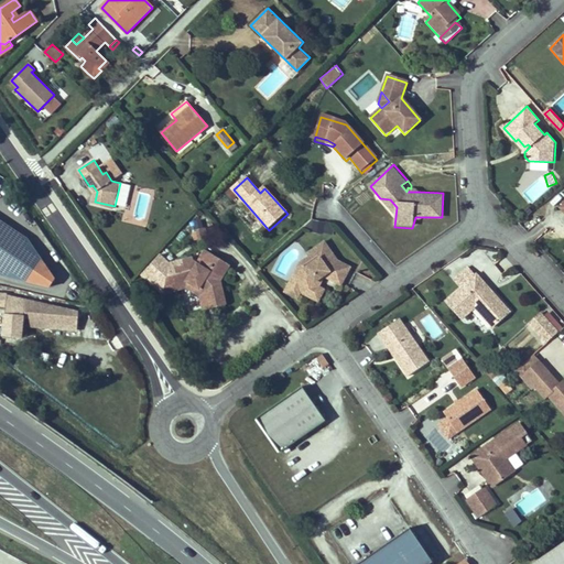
[(380,198),(396,217),(397,207),(390,199),(380,198)]
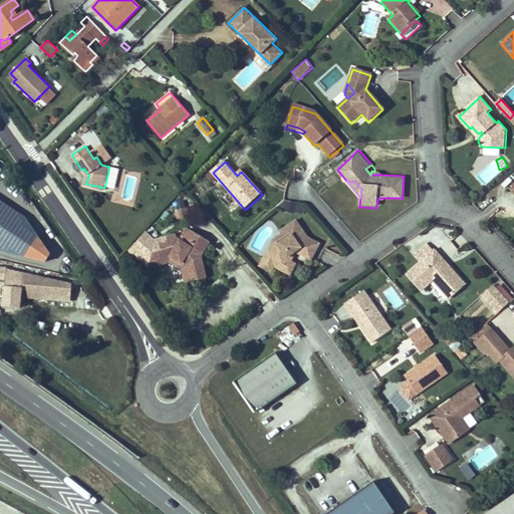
[(38,235),(25,217),(0,200),(0,248),(2,250),(23,255),(45,260),(50,253),(38,235)]
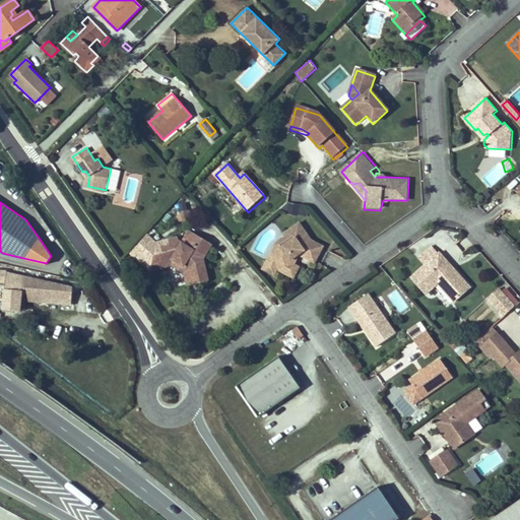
[(193,210),(180,211),(181,220),(194,219),(193,210)]
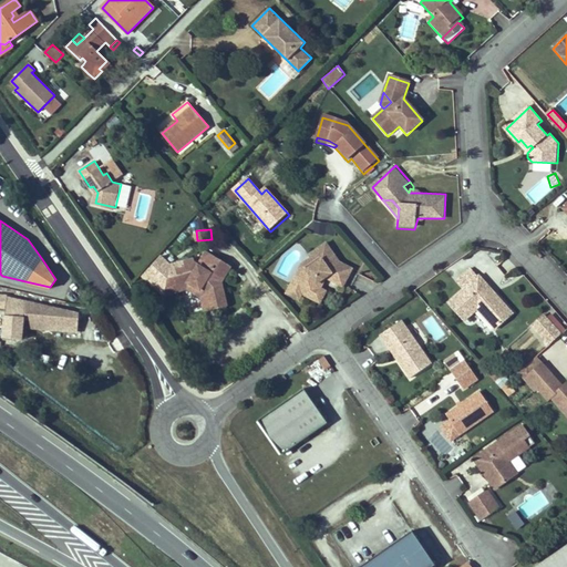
[(340,264),(327,245),(310,257),(312,259),(302,267),(307,272),(297,292),(303,296),(321,305),(327,292),(321,290),(327,279),(344,289),(353,270),(340,264)]
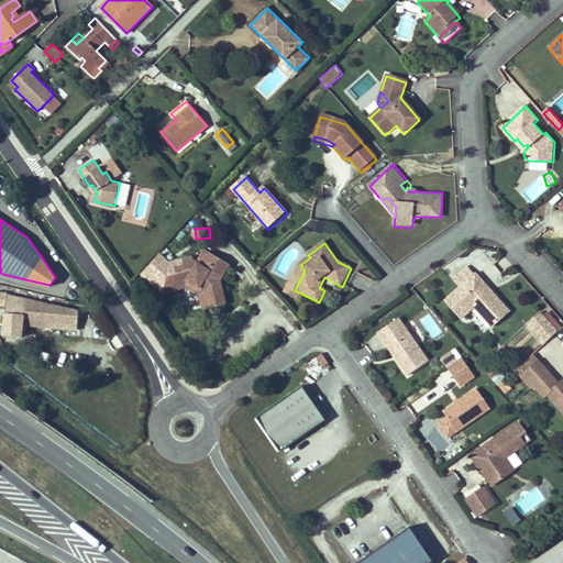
[(219,279),(229,263),(206,250),(196,264),(191,262),(190,257),(180,261),(181,265),(174,267),(162,269),(167,291),(181,288),(180,283),(188,280),(205,290),(209,308),(224,304),(219,279)]
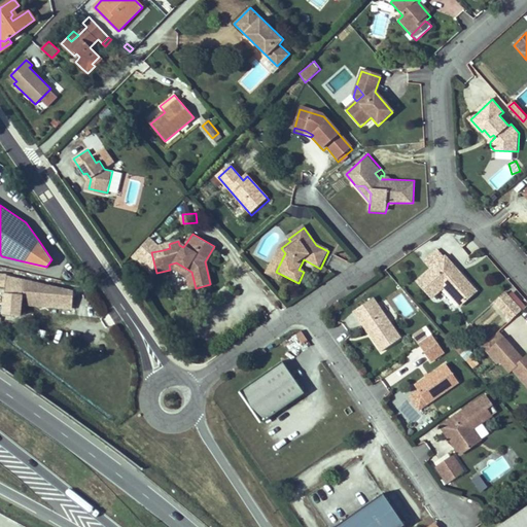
[(279,281),(282,275),(276,272),(285,253),(281,248),(268,275),(279,281)]
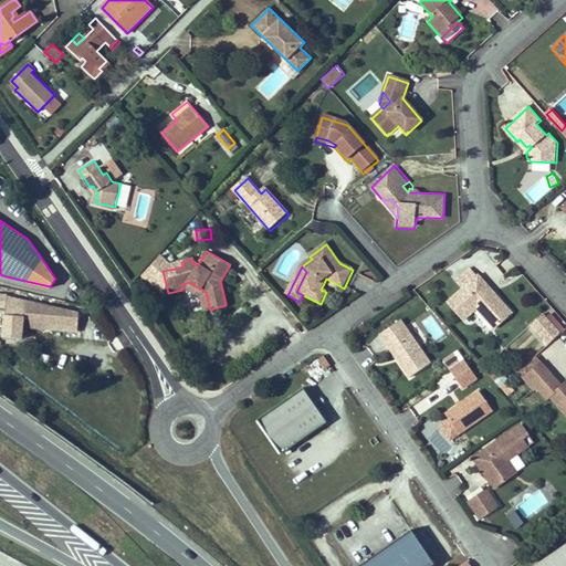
[(495,329),(513,313),(479,273),(477,275),(470,266),(454,279),(462,287),(446,301),(465,321),(478,310),(495,329)]
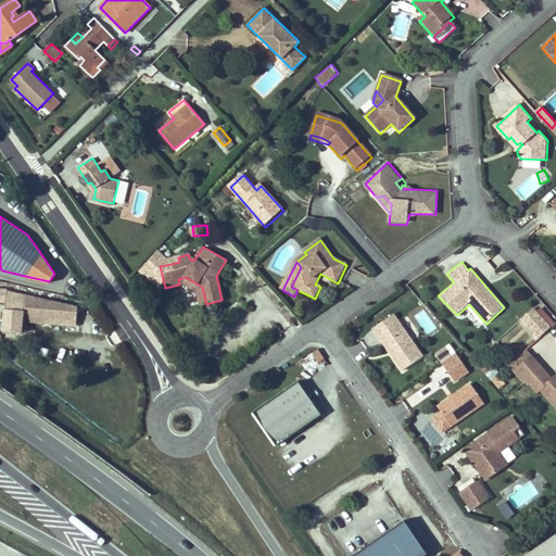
[(202,287),(186,277),(178,279),(179,285),(185,282),(197,290),(200,305),(206,304),(202,287)]
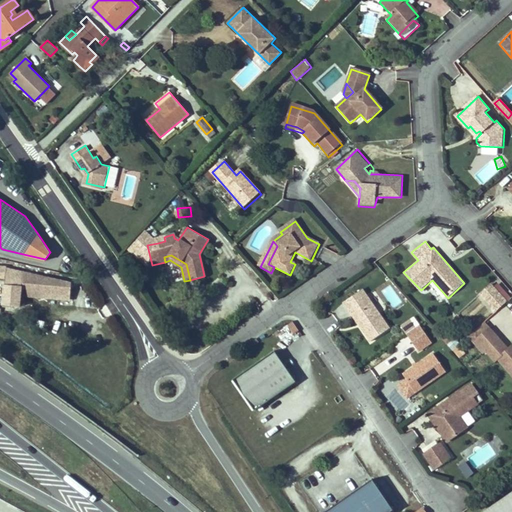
[(21,287),(20,297),(69,300),(72,282),(6,267),(4,285),(21,287)]
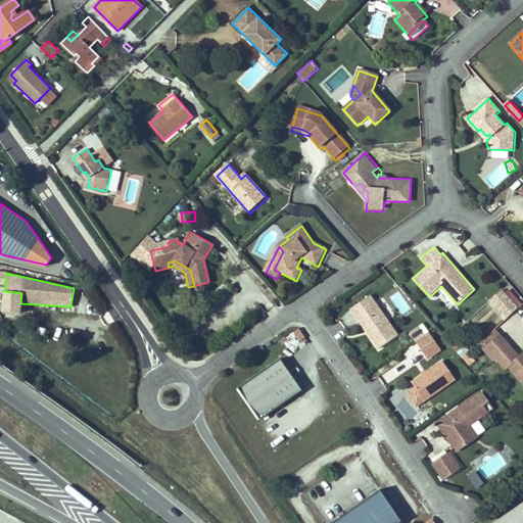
[(518,306),(503,288),(487,301),(503,320),(518,306)]
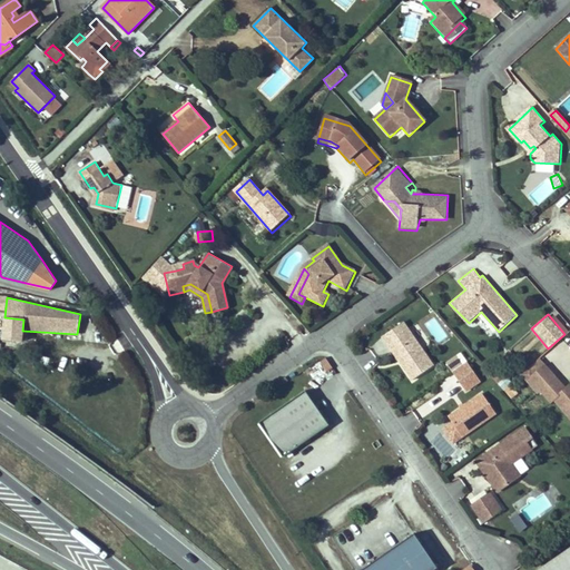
[(23,320),(5,317),(2,340),(21,342),(22,331),(23,320)]
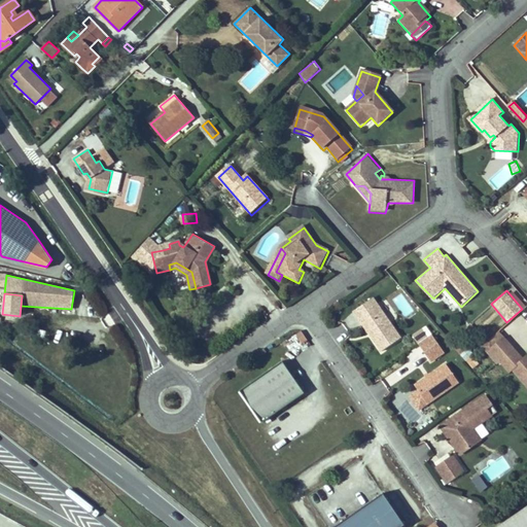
[(373,300),(354,313),(364,327),(367,325),(376,337),(373,339),(382,353),(401,340),(373,300)]
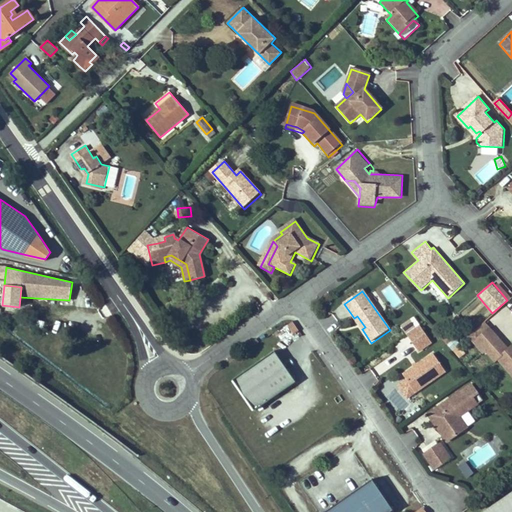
[(300,329),(293,318),(290,320),(299,329),(300,329)]
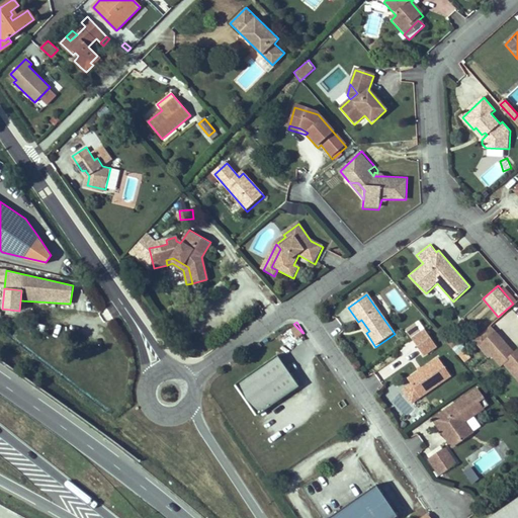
[(303,333),(293,324),(291,326),(298,336),(303,333)]
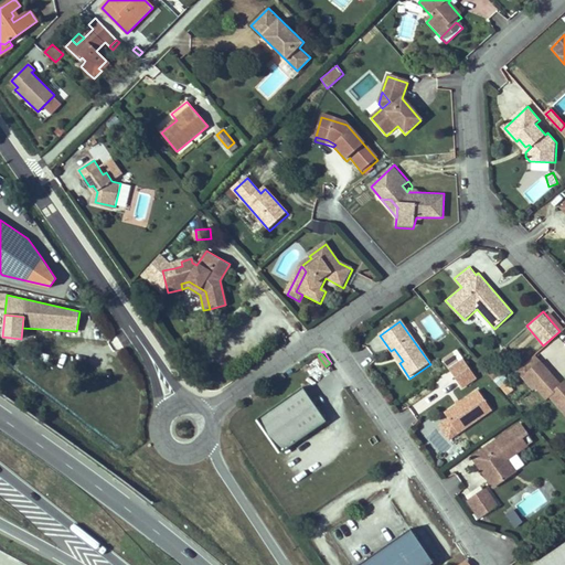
[(465,359),(449,370),(464,388),(478,379),(465,359)]
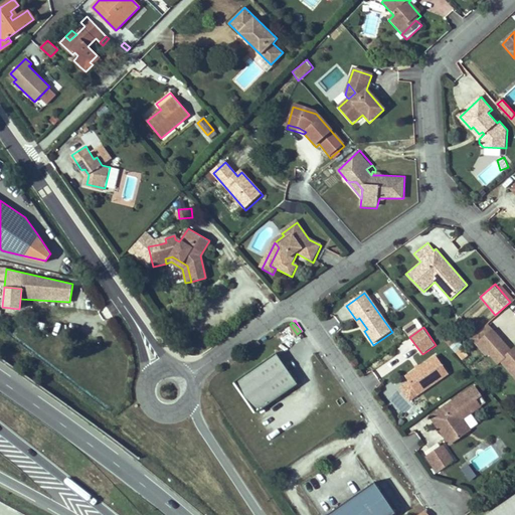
[(484,338),(479,333),(472,339),(477,345),(487,356),(489,354),(499,364),(501,362),(514,376),(514,348),(512,352),(493,331),(484,338)]
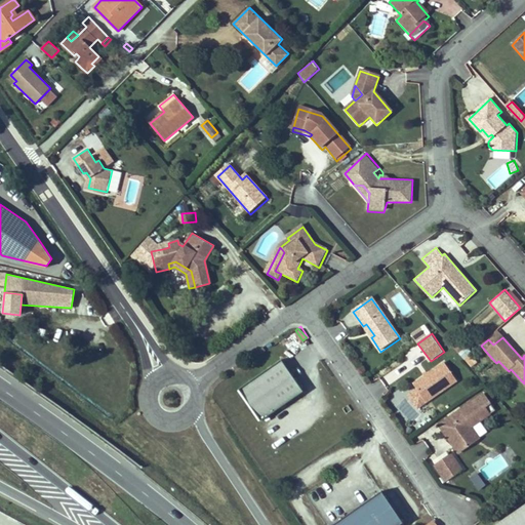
[(261,421),(304,392),(280,359),(238,388),(261,421)]
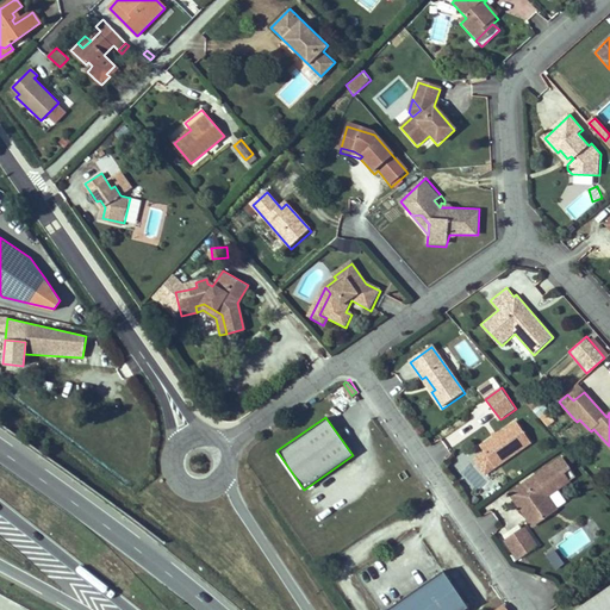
[(531,443),(517,422),(480,448),(485,454),(496,468),(531,443)]
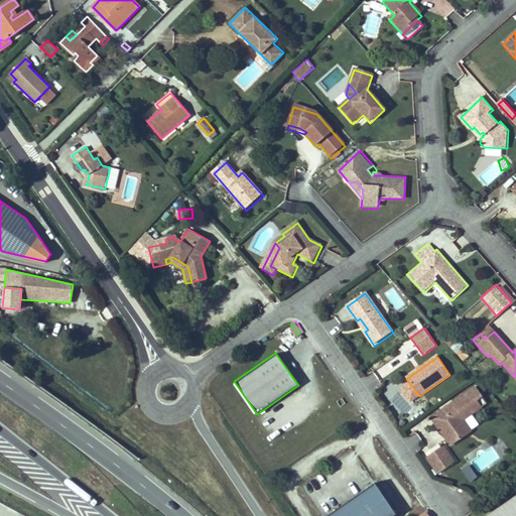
[(419,396),(410,384),(402,390),(411,402),(419,396)]
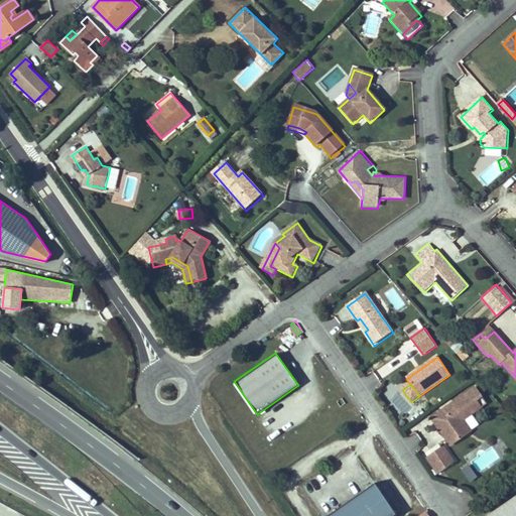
[(476,388),(431,418),(452,446),(466,436),(458,425),(464,420),(487,404),(476,388)]
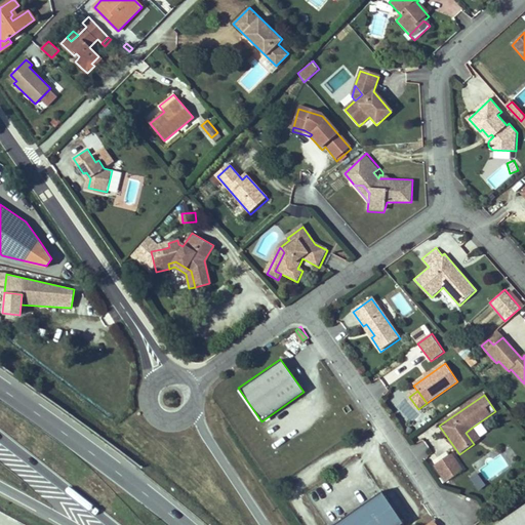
[(472,428),(466,433),(474,444),(480,439),(472,428)]
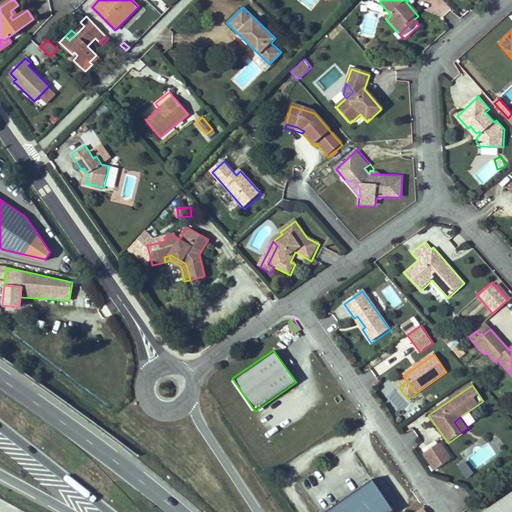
[(408,446),(417,440),(412,431),(402,437),(408,446)]
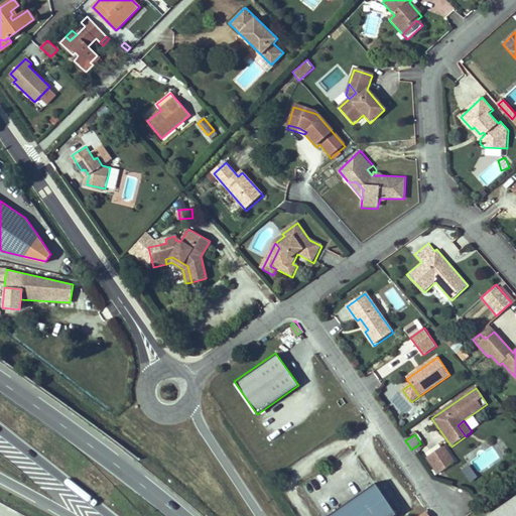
[(425,457),(437,474),(454,462),(442,445),(425,457)]
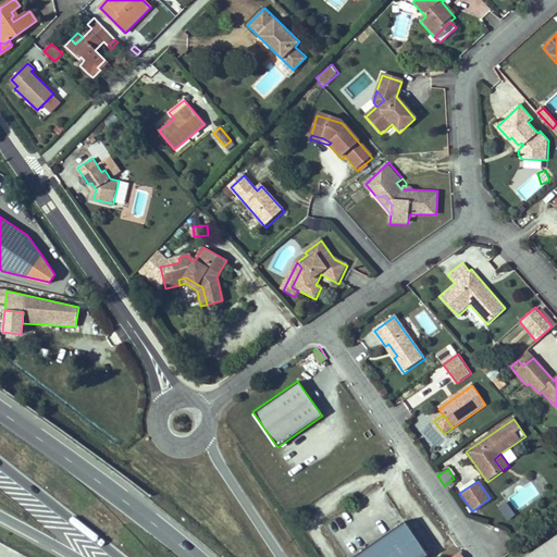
[(507,520),(516,515),(506,500),(498,506),(507,520)]
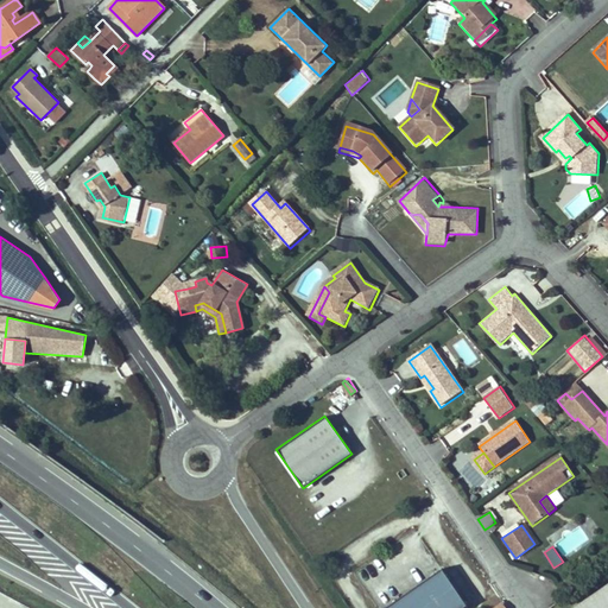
[(463,607),(468,606),(450,580),(443,569),(438,572),(407,594),(387,607),(463,607)]
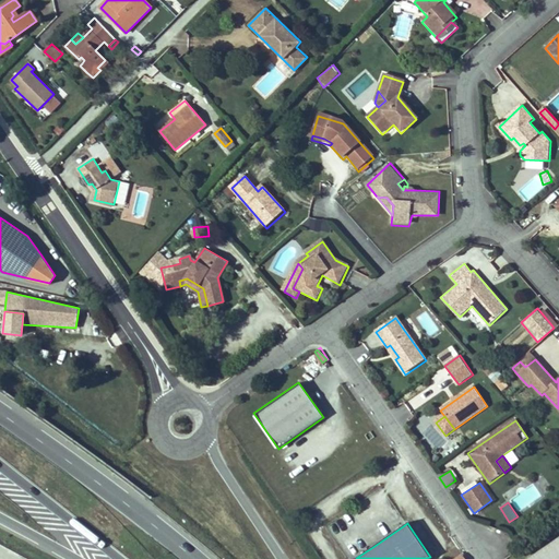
[(558,558),(558,538),(534,556),(530,558),(558,558)]
